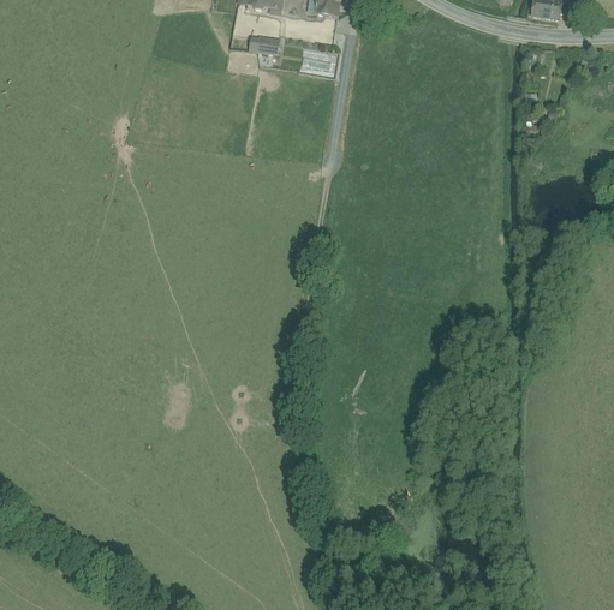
[(319,0),(317,13),(340,17),(343,0),(319,0)]
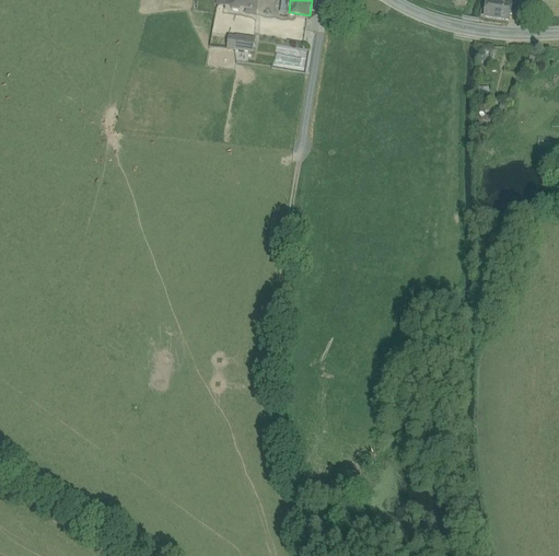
[(488,0),(486,13),(511,18),(514,0),(488,0)]
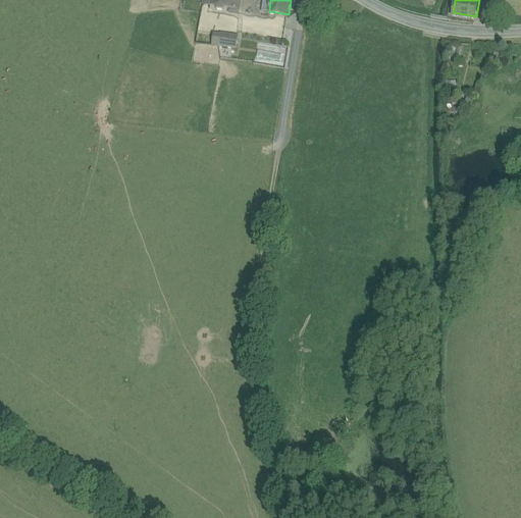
[(240,7),(232,6),(231,13),(240,14),(240,7)]
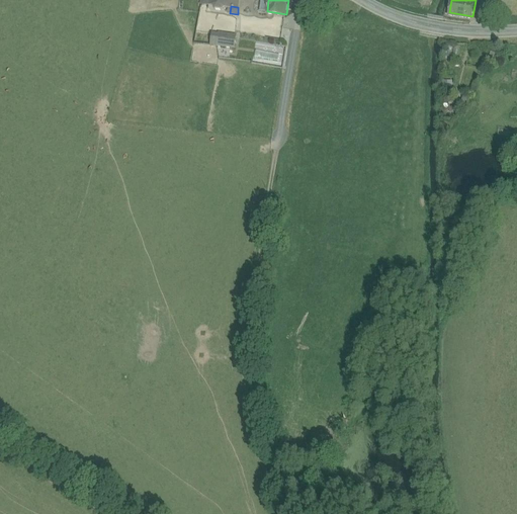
[(221,31),(212,30),(210,40),(236,45),(237,32),(221,29),(221,31)]
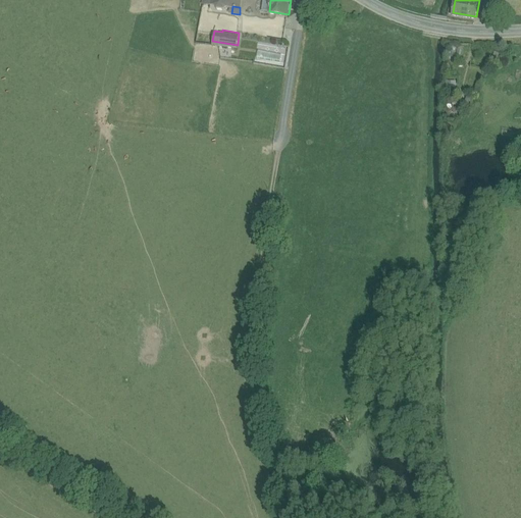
[(284,50),(257,45),(254,60),(281,65),(284,50)]
